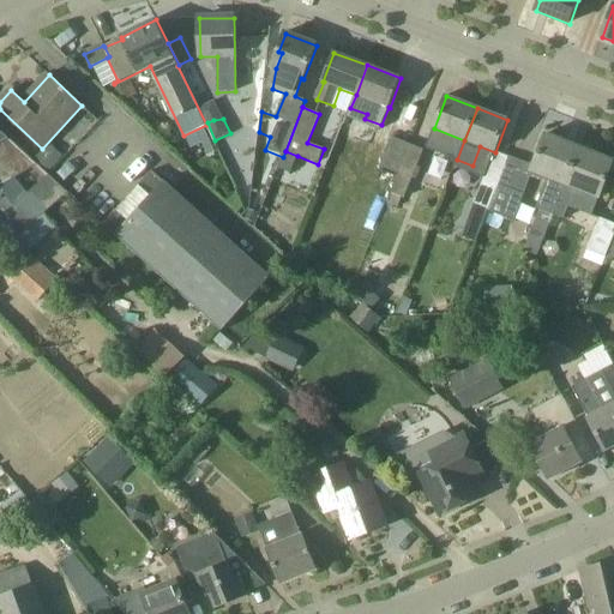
[(332,154),(362,163),(373,132),(343,121),(332,154)]
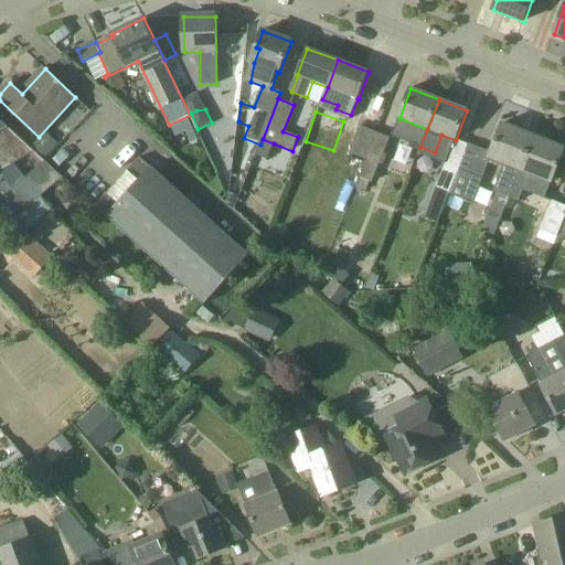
[(19,189),(32,204),(51,188),(63,177),(44,160),(24,177),(13,163),(34,151),(9,127),(0,119),(0,185),(3,183),(13,194),(19,189)]
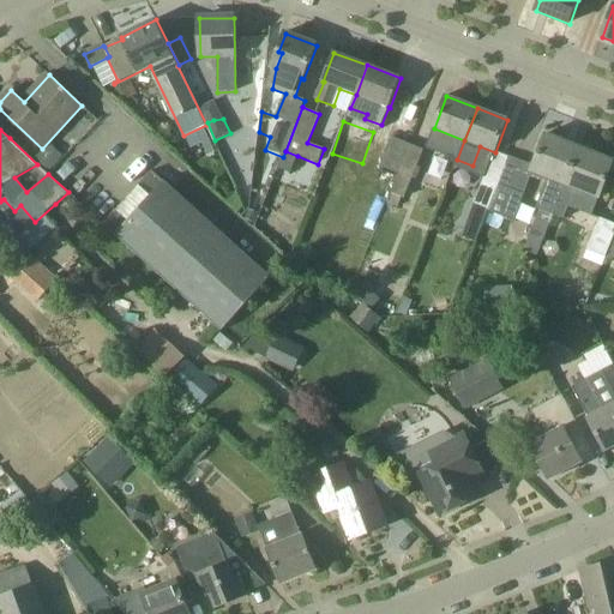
[(539,257),(559,203),(581,148),(547,134),(535,166),(510,156),(506,166),(488,210),(488,211),(513,221),(533,173),(548,179),(537,209),(540,210),(524,251),(539,257)]
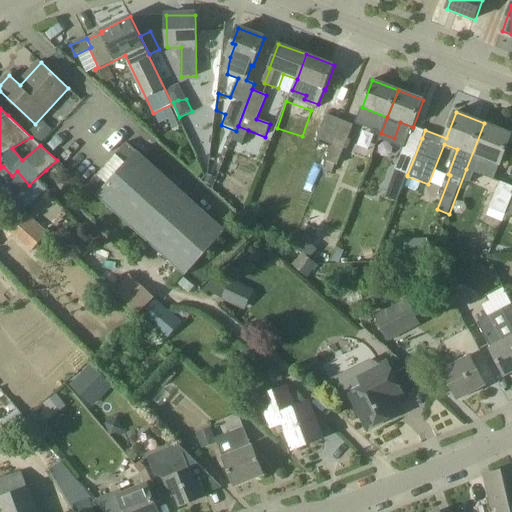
[(317,139),(331,145),(341,120),(327,114),(317,139)]
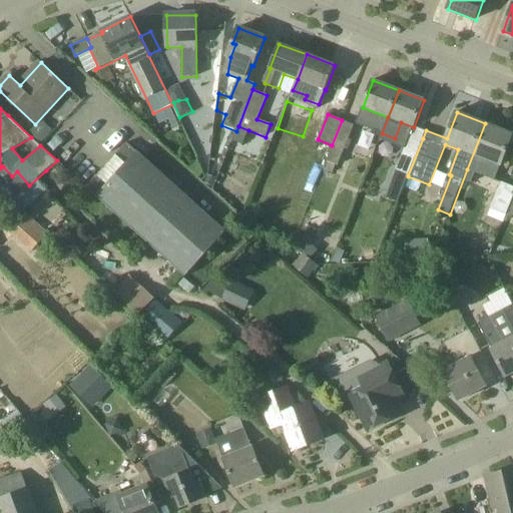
[(28,133),(32,136),(40,144),(53,131),(40,119),(28,133)]
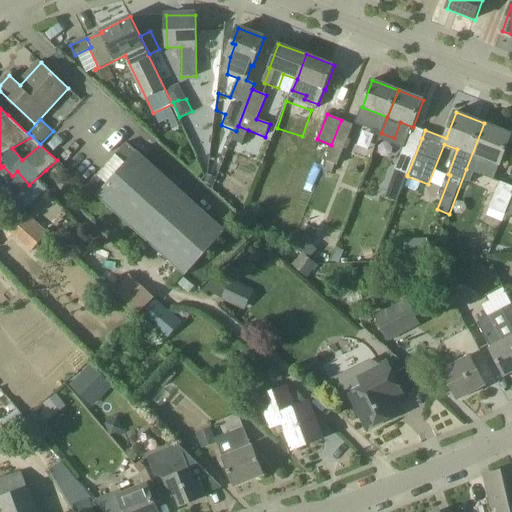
[(341,120),(331,145),(325,161),(336,165),(353,125),(341,120)]
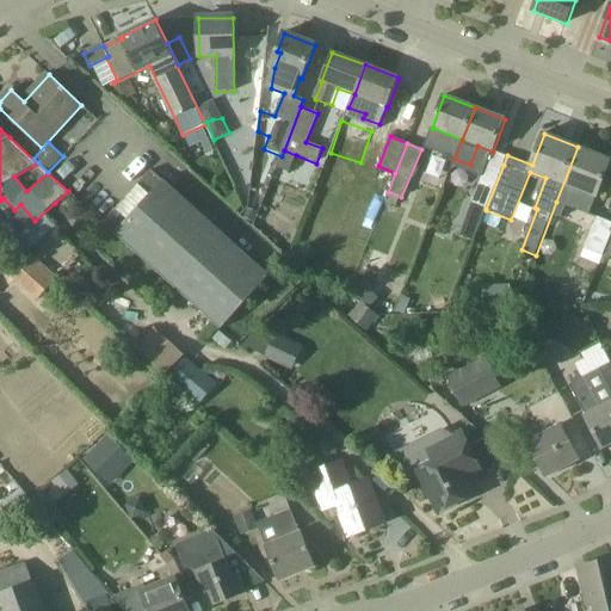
[(610,159),(578,147),(556,202),(590,214),(597,197),(597,198),(610,160),(610,159)]
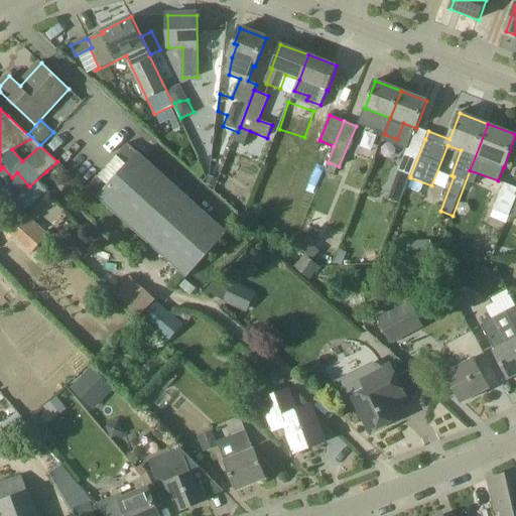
[(250,131),(240,127),(238,132),(234,141),(244,145),(250,131)]
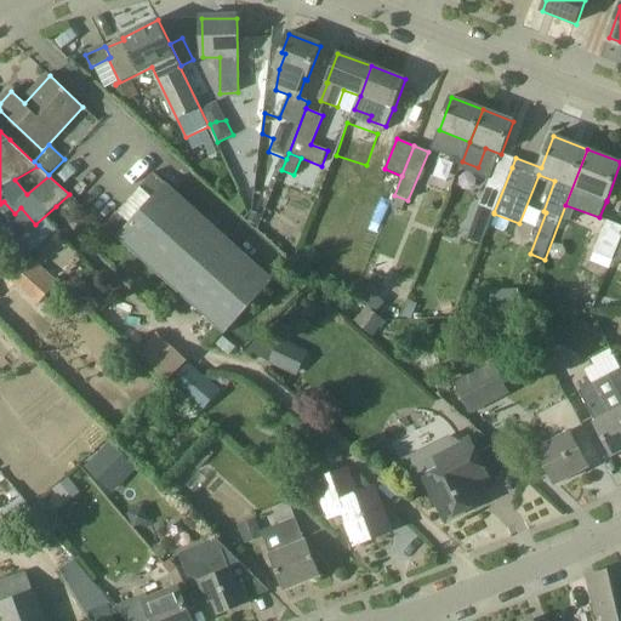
[(494,212),(512,167),(497,163),(491,176),(480,206),(494,212)]
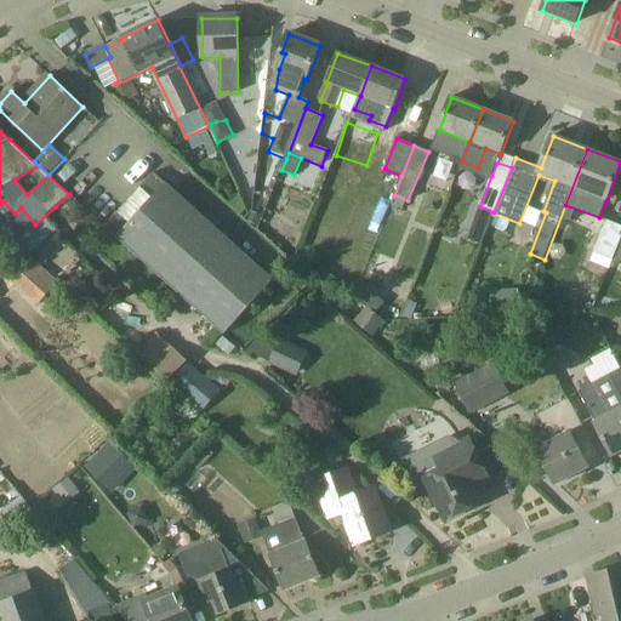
[(224,335),(252,305),(272,283),(154,174),(104,227),(126,246),(224,335)]
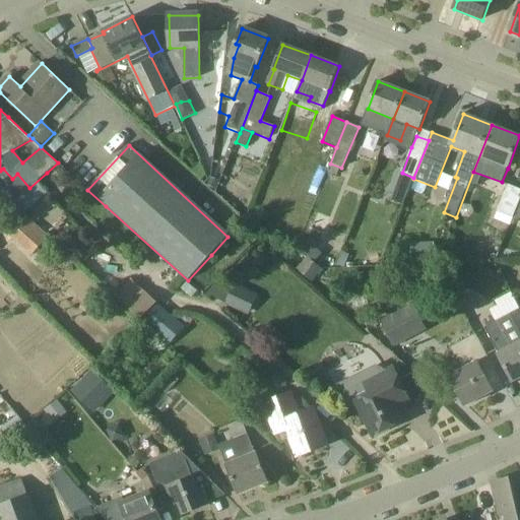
[(0,193),(11,204),(29,188),(17,174),(12,179),(3,169),(0,171),(0,193)]
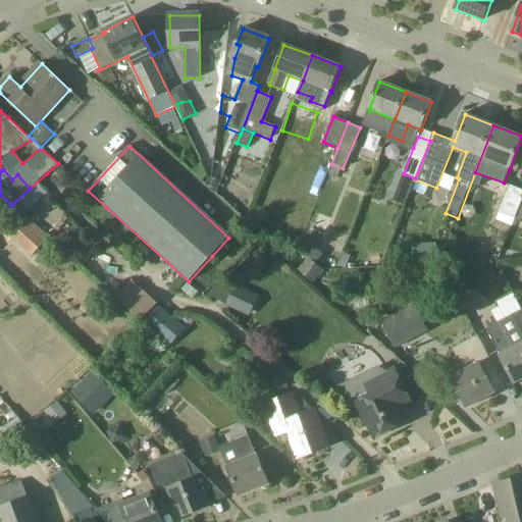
[(211,178),(208,187),(216,190),(219,181),(211,178)]
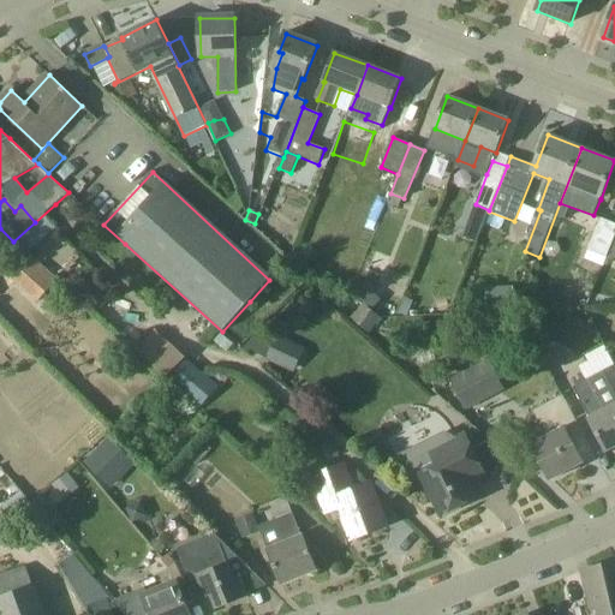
[(605,257),(614,232),(614,224),(599,218),(586,250),(605,257)]
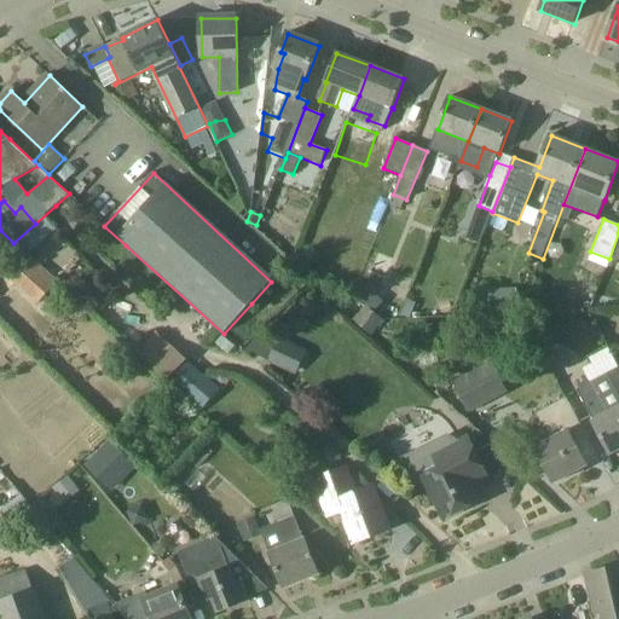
[(9,281),(36,305),(58,282),(29,258),(9,281)]
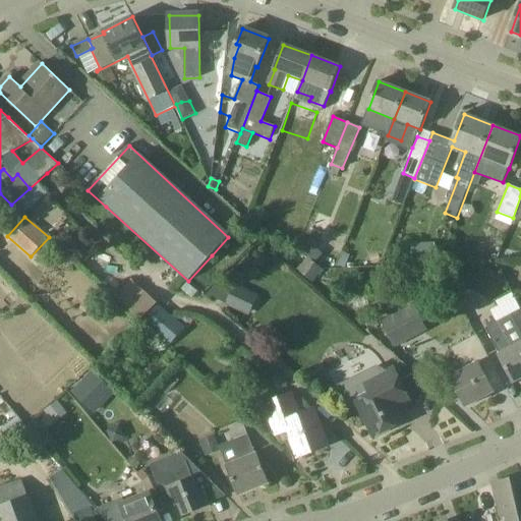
[(306,256),(314,264),(323,254),(302,237),(298,248),(306,256)]
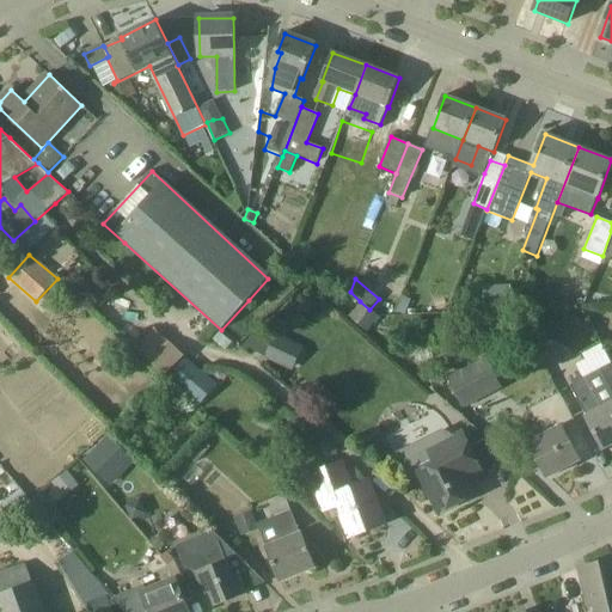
[(510,286),(483,287),(484,308),(510,307),(510,286)]
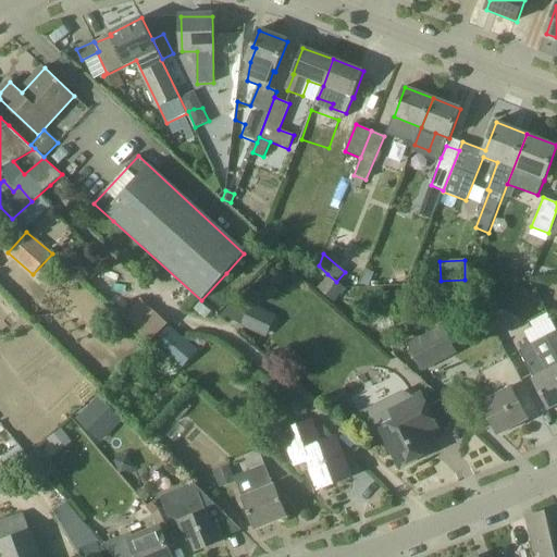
[(316,287),(333,302),(345,289),(345,288),(336,282),(327,274),(317,286),(316,287)]
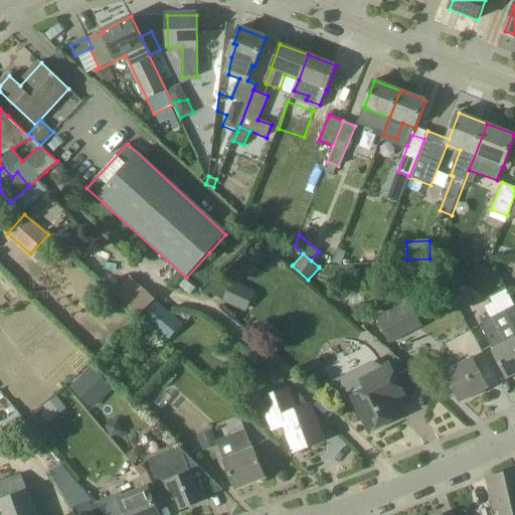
[(422,277),(428,269),(417,262),(412,270),(422,277)]
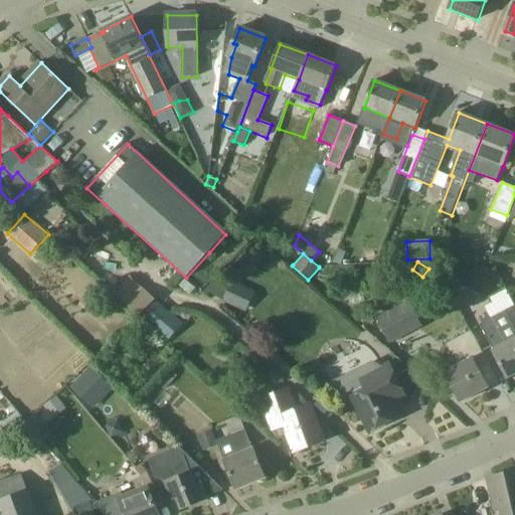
[(219,298),(239,308),(248,289),(233,281),(229,279),(219,298)]
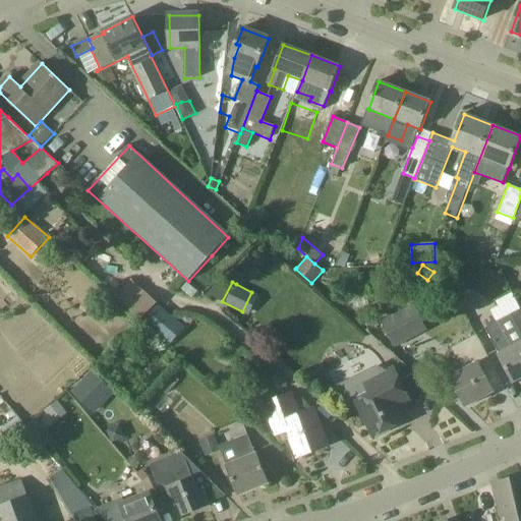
[(143,292),(128,309),(140,321),(156,303),(143,292)]
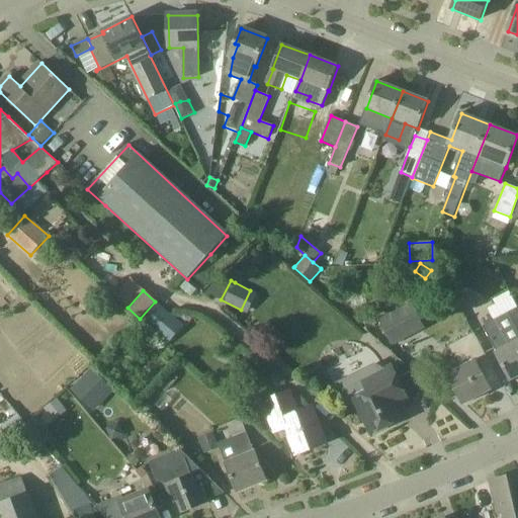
[(409,304),(379,320),(392,344),(422,329),(409,304)]
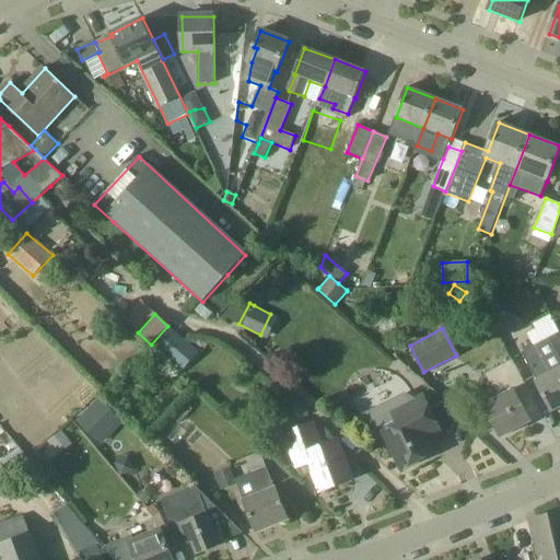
[(559,333),(550,338),(550,339),(536,346),(523,353),(538,382),(537,383),(552,411),(559,406),(559,333)]
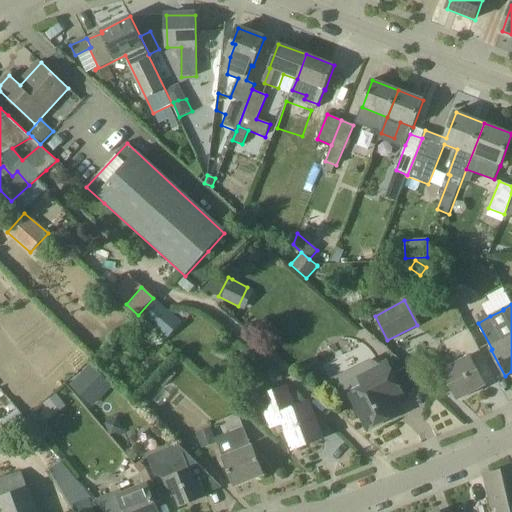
[(485,386),(470,357),(481,352),(469,329),(443,342),(455,364),(443,371),(459,400),(485,386)]
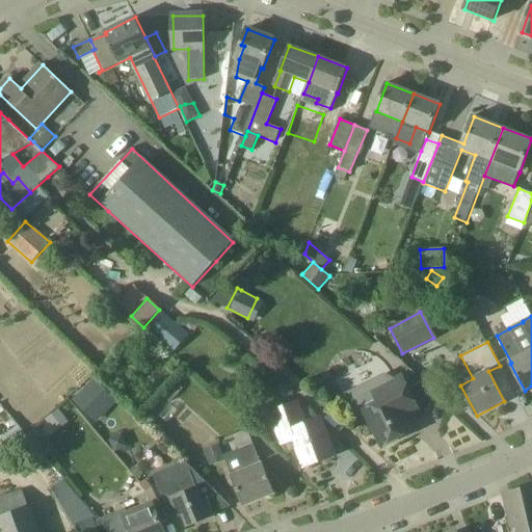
[(419,411),(402,377),(387,384),(390,392),(377,399),(379,404),(365,410),(382,445),(410,431),(404,418),(419,411)]
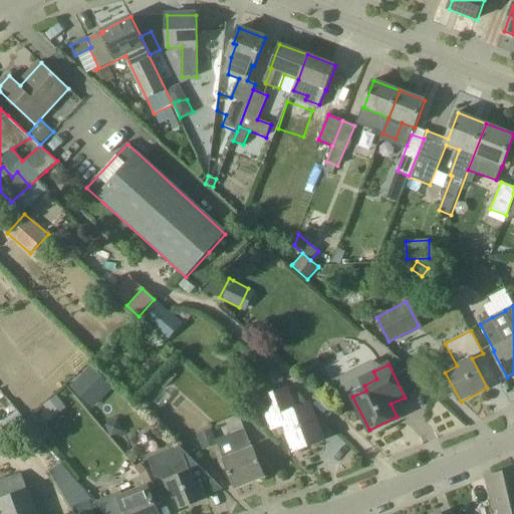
[(89,366),(70,387),(92,408),(111,388),(89,366)]
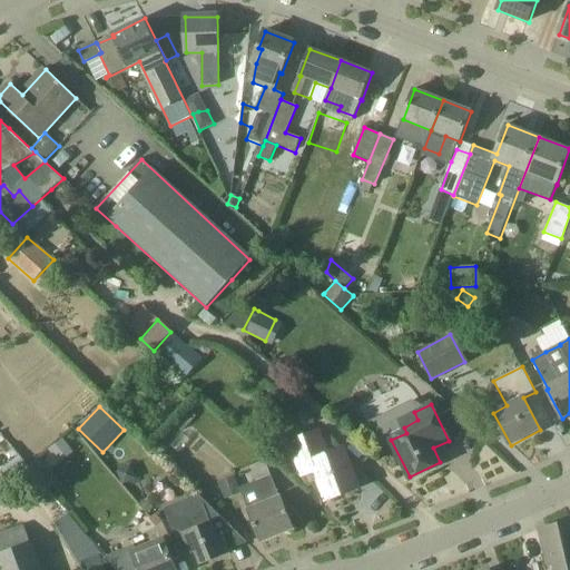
[(359,489),(343,450),(327,455),(318,432),(291,443),(303,475),(316,471),(327,500),(359,489)]
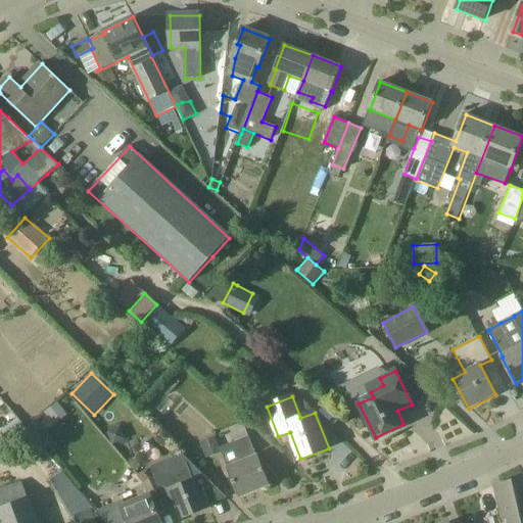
[(58,402),(46,412),(54,424),(67,415),(58,402)]
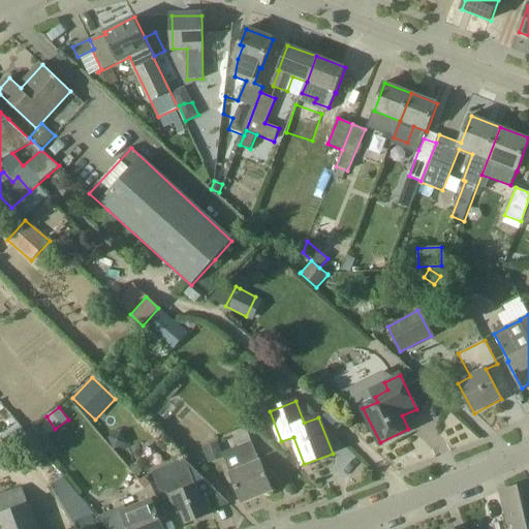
[(27,433),(44,453),(50,448),(38,435),(42,431),(36,425),(27,433)]
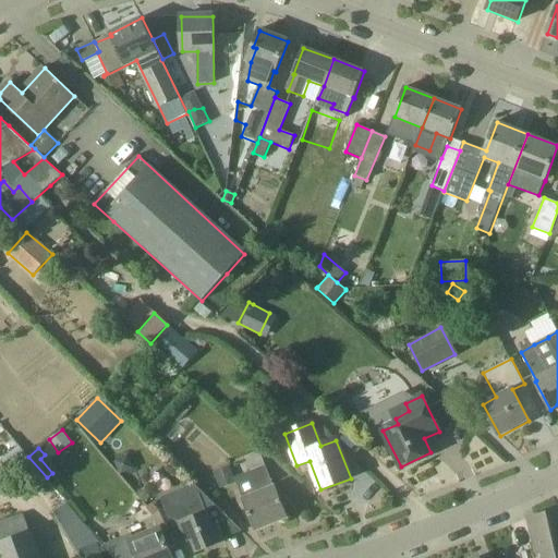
[(275,488),(262,456),(247,461),(261,494),(243,500),(255,530),(288,517),(276,487),(275,488)]
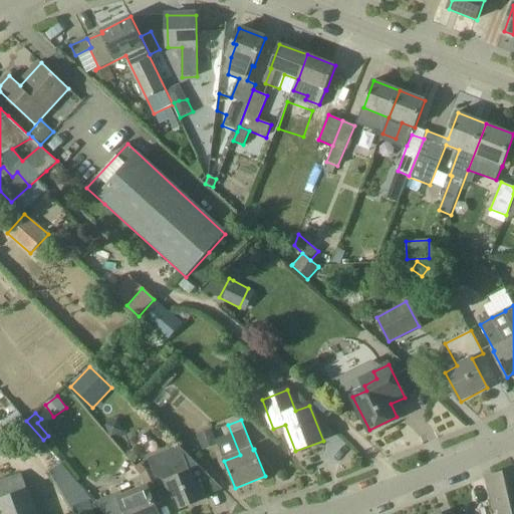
[(202,451),(218,445),(216,440),(212,429),(195,436),(202,451)]
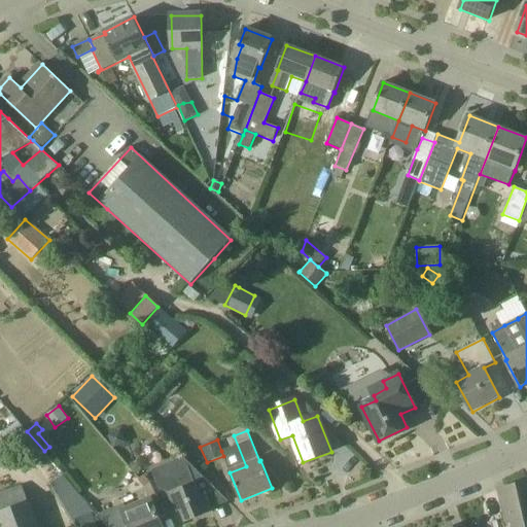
[(182,469),(173,472),(156,480),(164,495),(163,496),(163,497),(170,494),(177,513),(182,511),(186,523),(212,513),(206,497),(218,492),(184,458),(178,461),(178,462),(179,462),(182,469)]
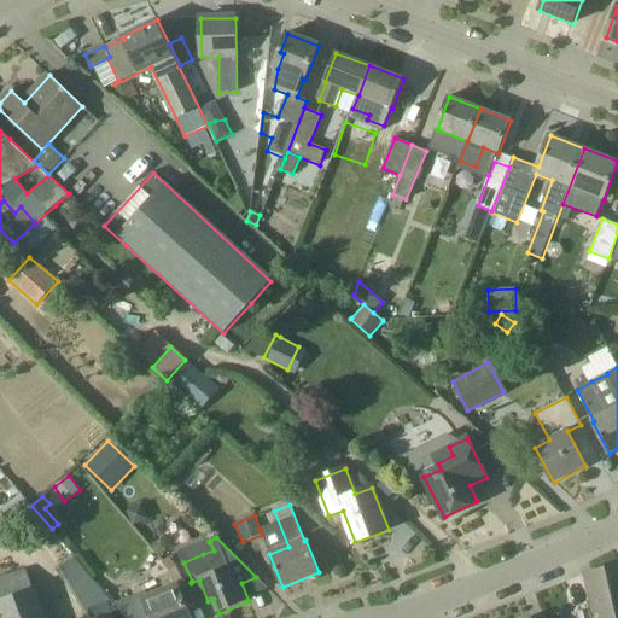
[(87,608),(91,617),(114,617),(109,604),(75,558),(58,567),(83,611),(87,608)]
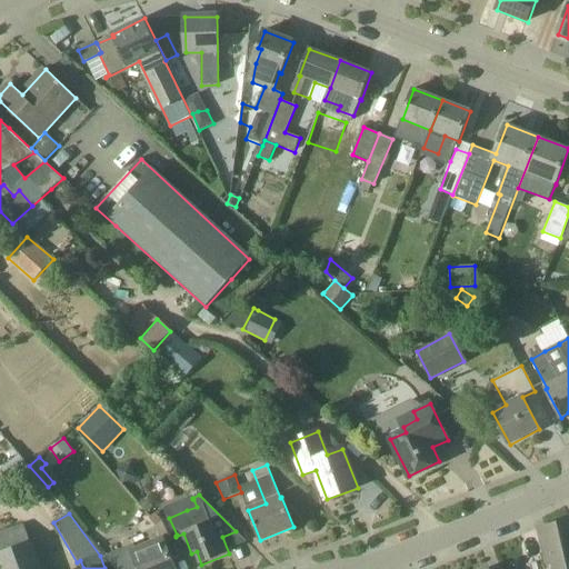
[(553,568),(568,568),(568,520),(545,528),(553,568)]
